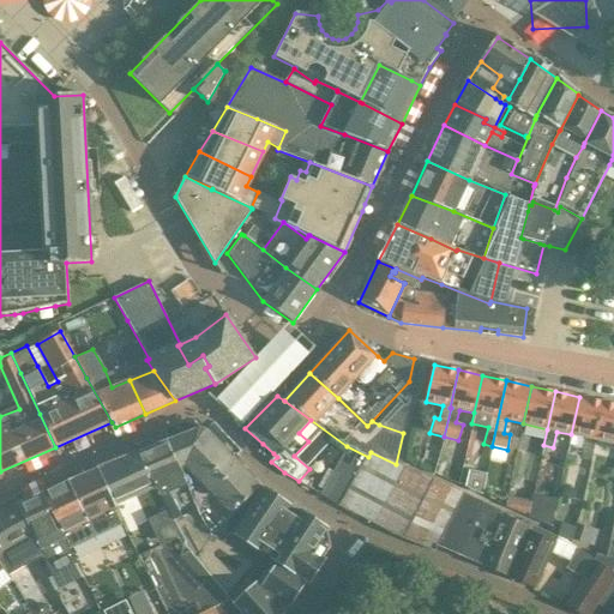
[(579,397),(571,434),(584,438),(581,451),(593,455),(595,440),(605,402),(579,397)]
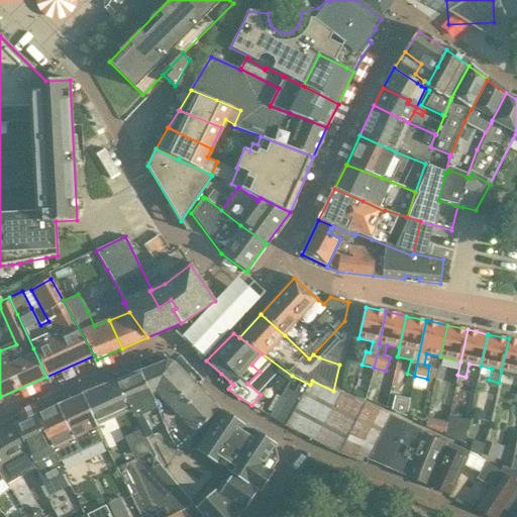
[(319,357),(339,365),(344,338),(338,336),(319,357)]
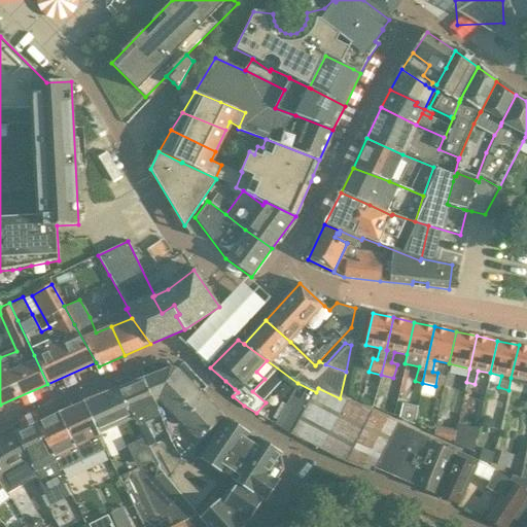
[(526,347),(519,345),(511,378),(526,381),(526,347)]
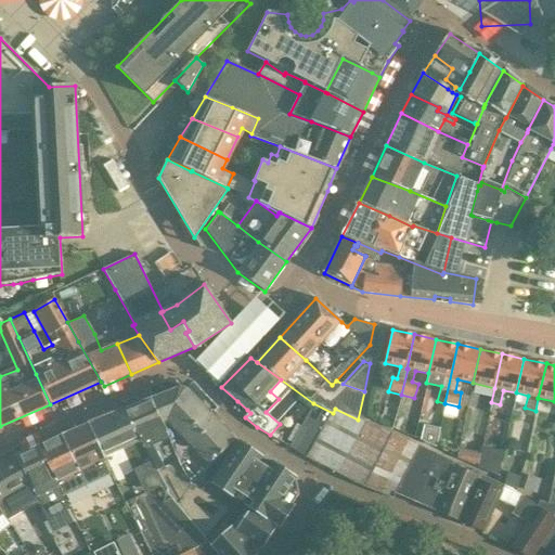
[(168,417),(213,463),(235,442),(188,391),(186,388),(183,388),(180,388),(150,399),(159,422),(168,417)]
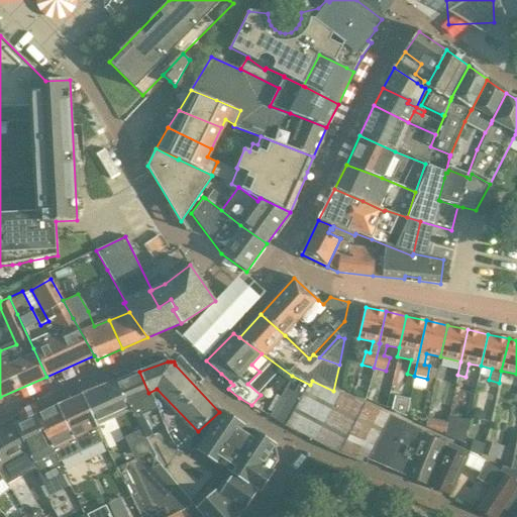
[(165,471),(192,503),(219,479),(177,451),(168,436),(157,408),(148,393),(139,372),(114,382),(129,411),(134,418),(146,437),(153,453),(153,458),(165,471)]
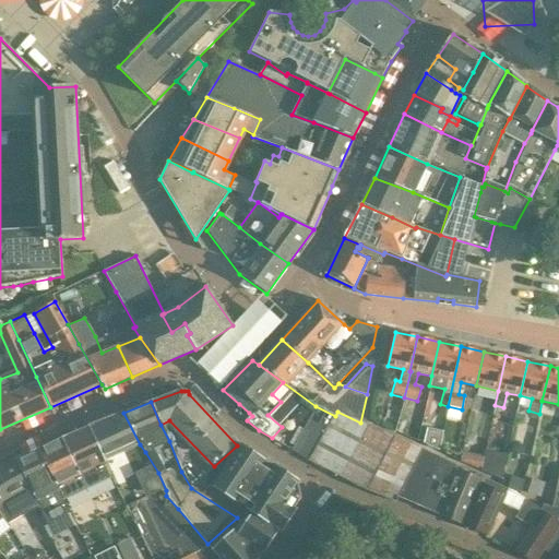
[(335,416),(316,406),(302,431),(292,452),(309,461),(323,433),(325,435),(335,416)]
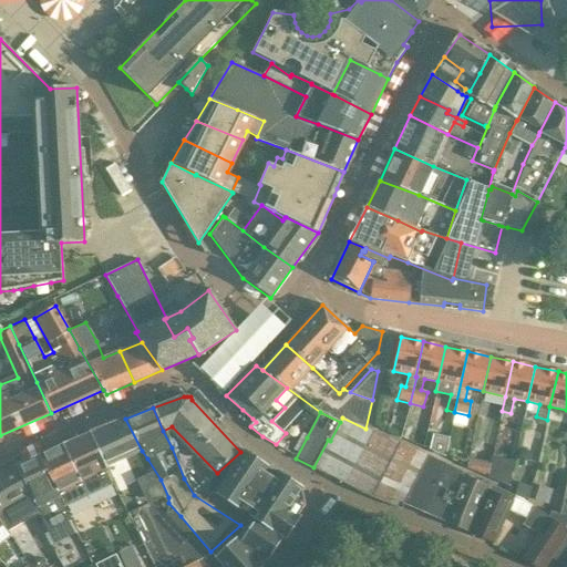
[(328,440),(313,467),(344,483),(362,493),(401,509),(403,505),(444,523),(463,476),(464,474),(428,456),(366,429),(342,418),(340,422),(330,441),(328,440)]
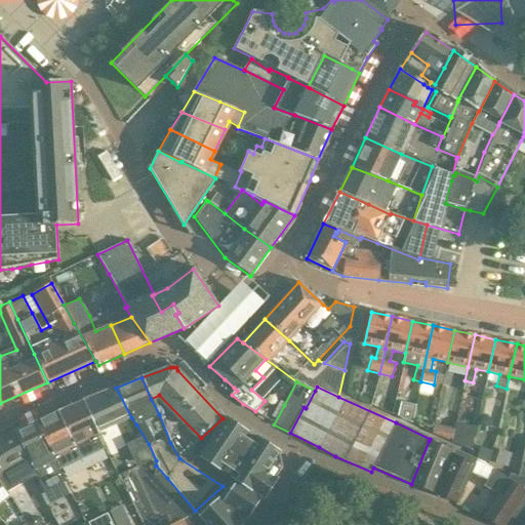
[(75,447),(80,457),(104,445),(107,451),(125,486),(132,500),(145,524),(168,524),(180,519),(195,511),(167,478),(156,466),(156,460),(149,444),(136,425),(131,417),(116,388),(106,392),(58,411),(72,442),(75,447)]
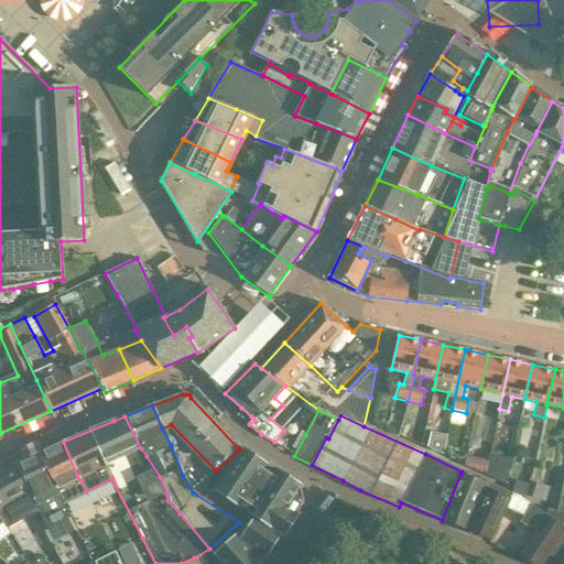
[(193,492),(216,470),(171,424),(162,429),(171,445),(183,476),(193,492)]
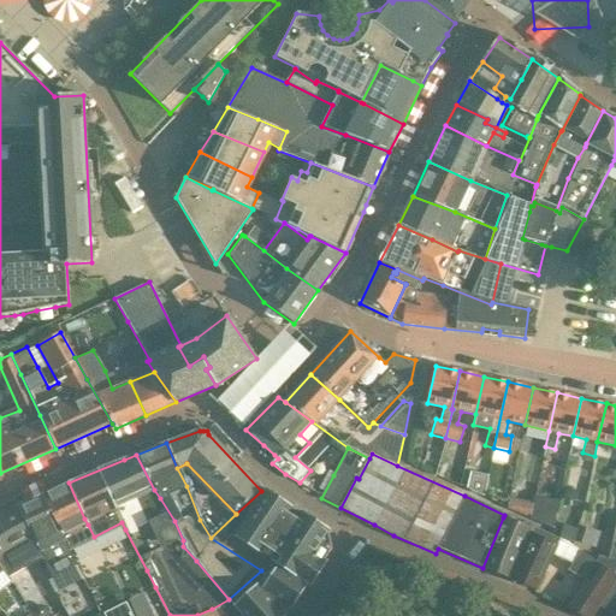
[(484,496),(489,477),(475,473),(471,472),(467,489),(484,497),(484,496)]
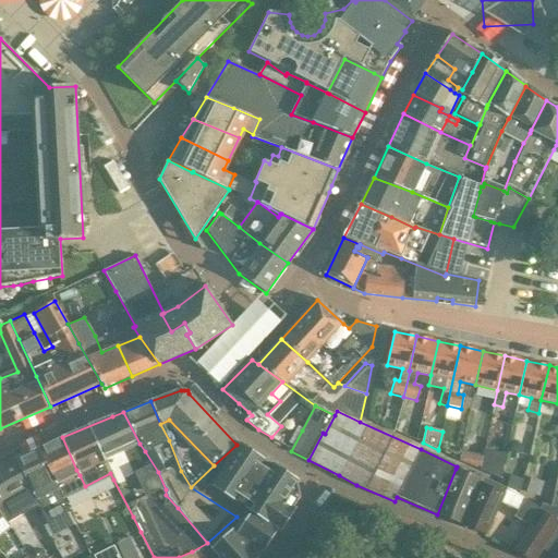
[(62,437),(39,448),(52,475),(58,487),(62,498),(69,511),(89,557),(93,557),(113,547),(118,557),(154,557),(141,532),(133,517),(113,480),(110,473),(85,486),(80,475),(76,470),(62,437)]
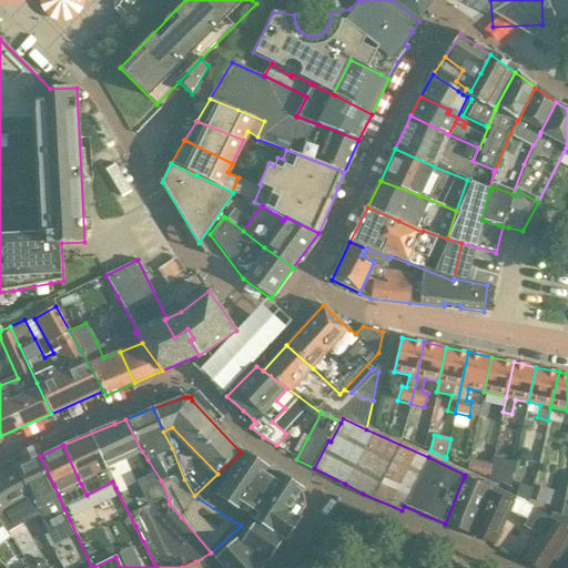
[(302,518),(300,516),(306,507),(303,492),(304,488),(244,450),(215,495),(255,521),(241,544),(236,538),(216,557),(225,567),(263,567),(264,567),(262,566),(269,560),(270,560),(284,539),(286,541),(302,518)]
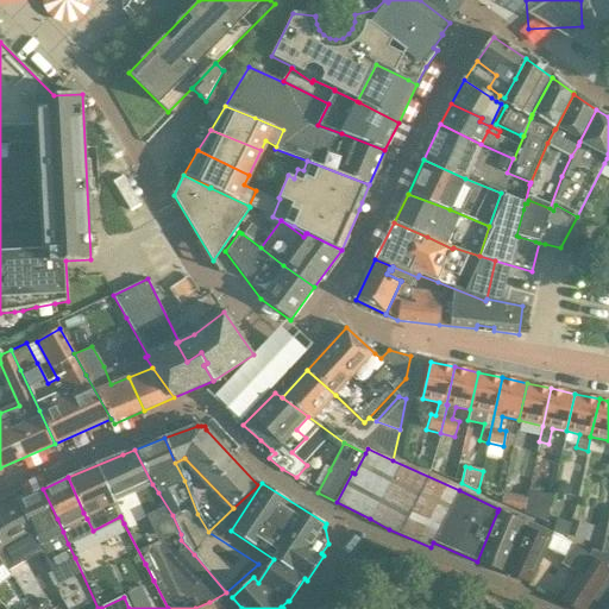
[(43,489),(18,501),(42,552),(50,571),(75,558),(68,544),(63,532),(57,519),(43,489)]
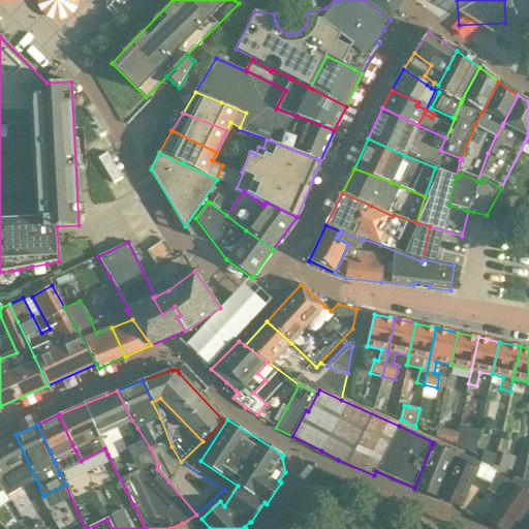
[(459,427),(460,444),(475,443),(474,427),(459,427)]
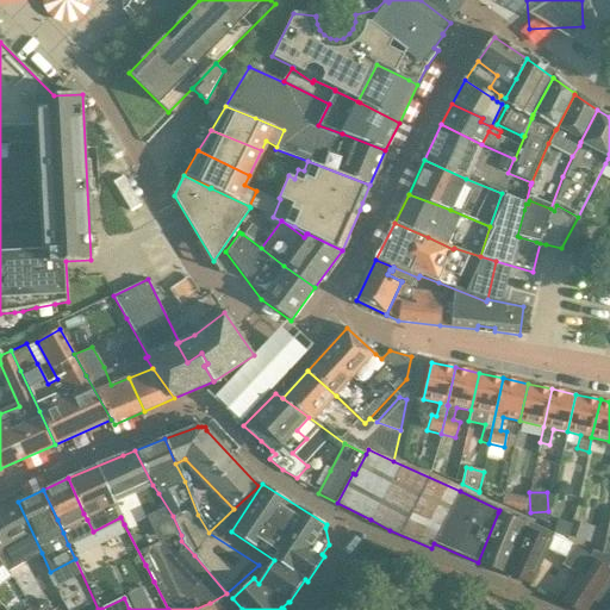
[(0,564),(20,595),(31,609),(50,609),(24,562),(42,553),(18,502),(2,510),(0,510),(0,564)]
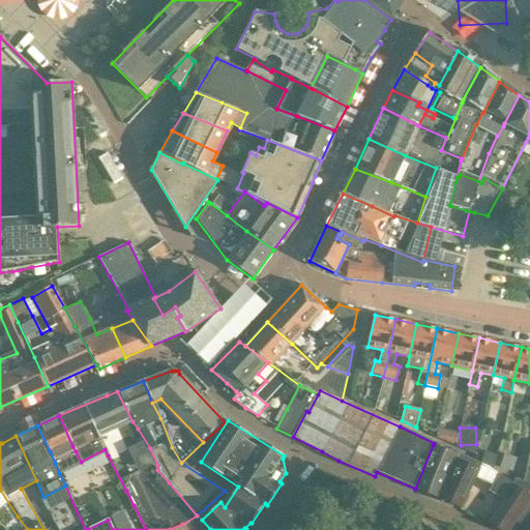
[(433,445),(415,489),(431,495),(440,499),(457,459),(459,455),(433,445)]
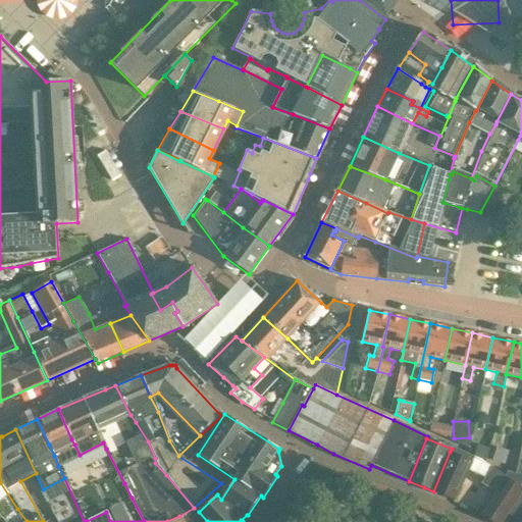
[(450,452),(433,491),(454,501),(472,460),(450,452)]
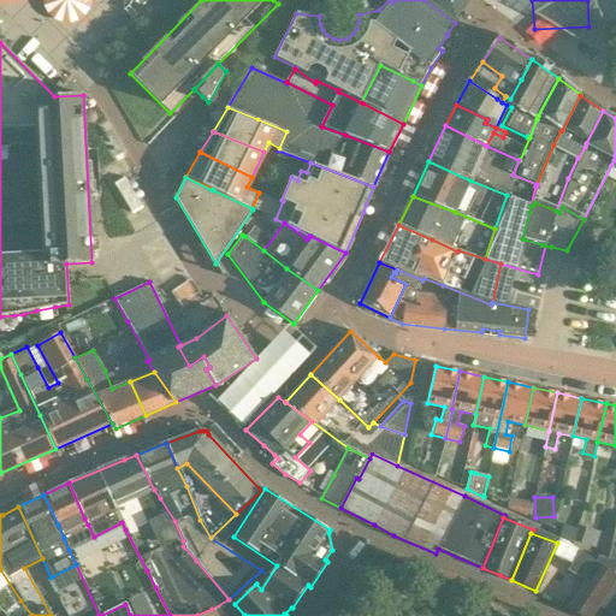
[(591,615),(598,606),(615,579),(615,574),(581,551),(568,572),(585,582),(568,608),(579,615),(591,615)]
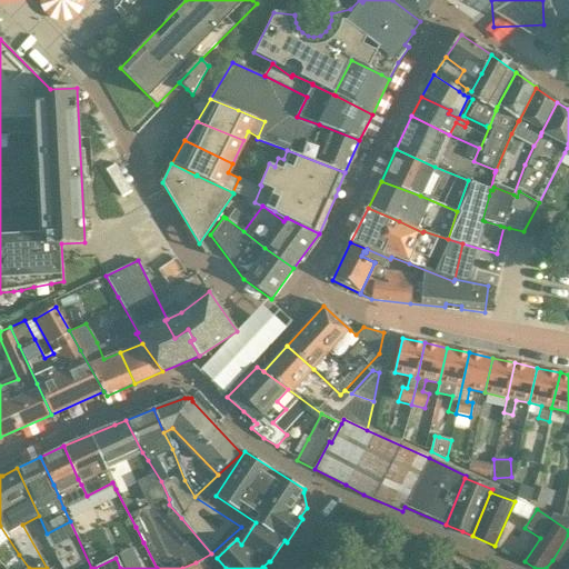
[(0,560),(7,568),(29,568),(19,555),(0,526),(0,560)]
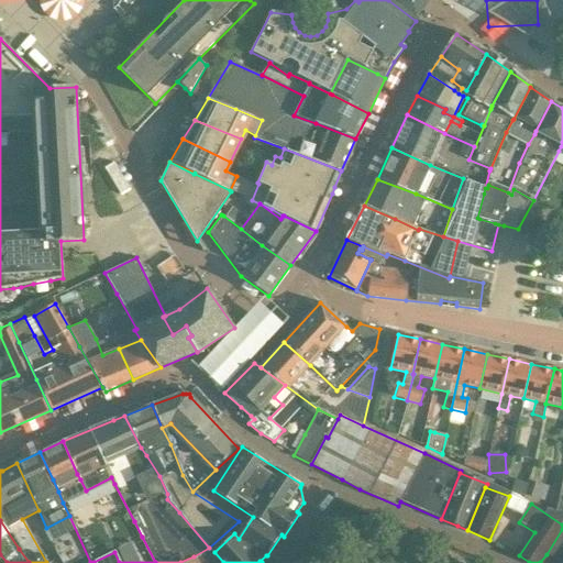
[(561,562),(562,560),(562,529),(547,554),(560,562),(561,562)]
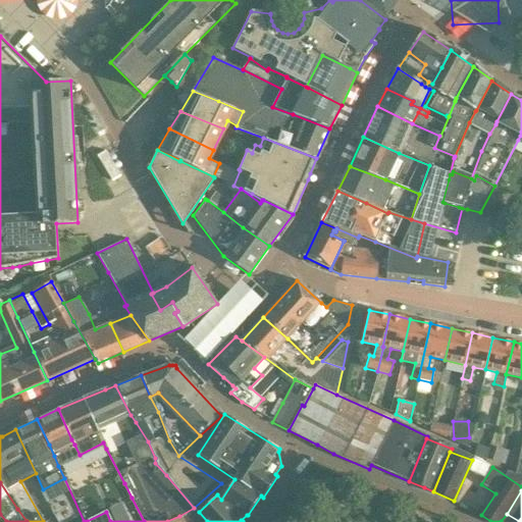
[(180,517),(170,521),(205,521),(194,508),(179,516),(180,517)]
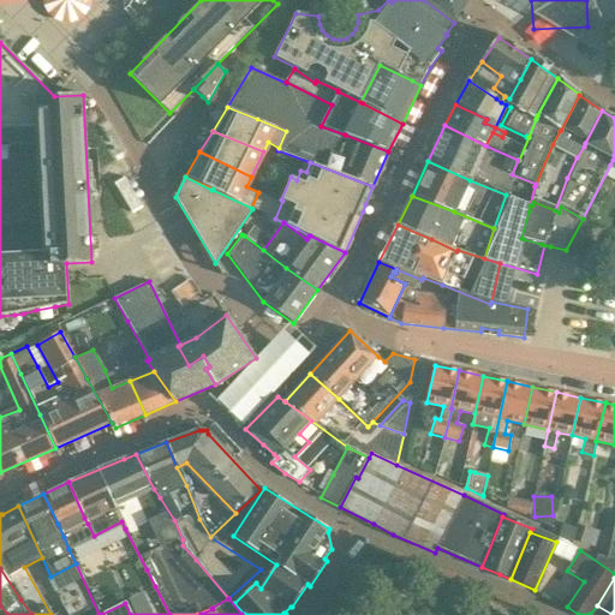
[(130,614),(125,603),(102,614),(130,614)]
